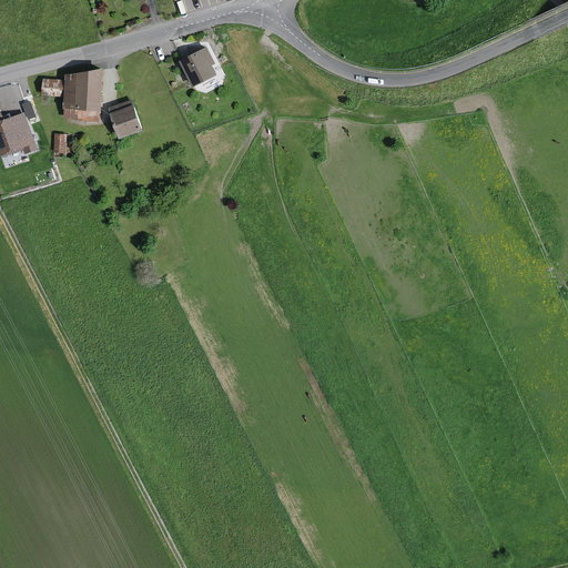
[(214,63),(206,49),(181,62),(193,85),(215,74),(211,64),(214,63)]
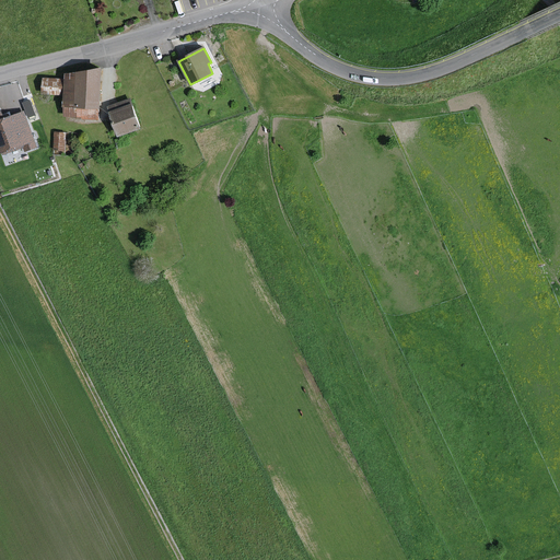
[(97,108),(98,108),(101,69),(66,74),(66,80),(43,79),(43,94),(65,95),(65,106),(63,117),(96,119),(97,108)]
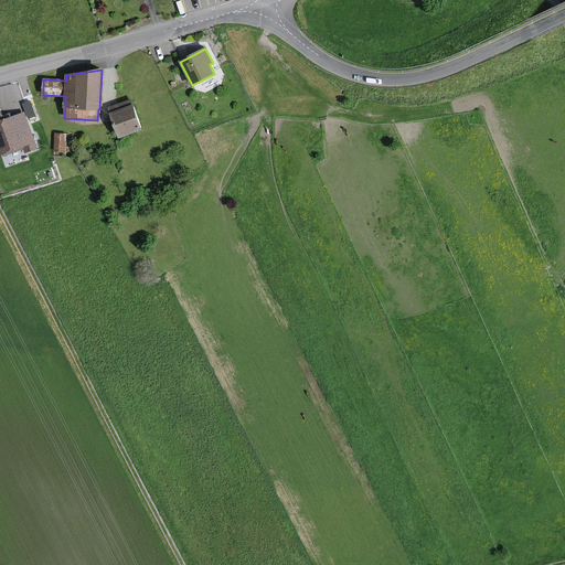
[(130,100),(109,108),(110,113),(119,136),(140,128),(132,105),(130,100)]
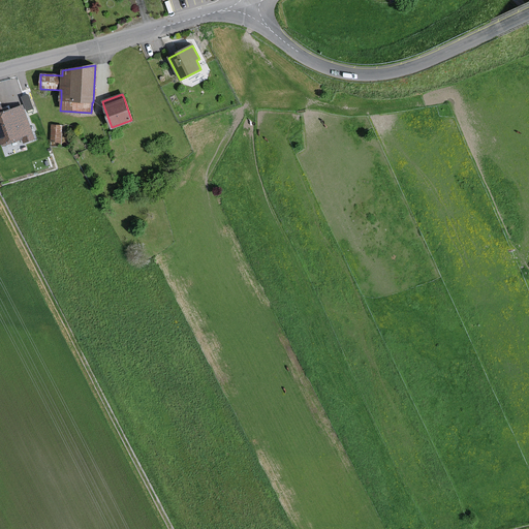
[(32,134),(22,105),(3,113),(0,103),(0,142),(1,144),(3,143),(4,145),(23,138),(24,143),(34,138),(32,134)]
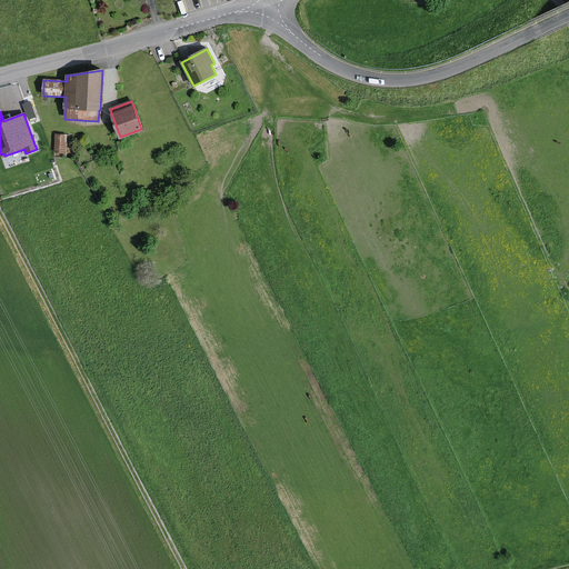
[(67,135),(56,135),(56,151),(66,152),(67,135)]
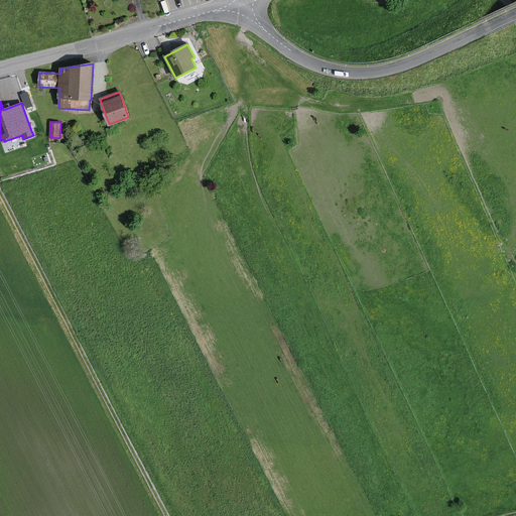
All buildings are outlined.
